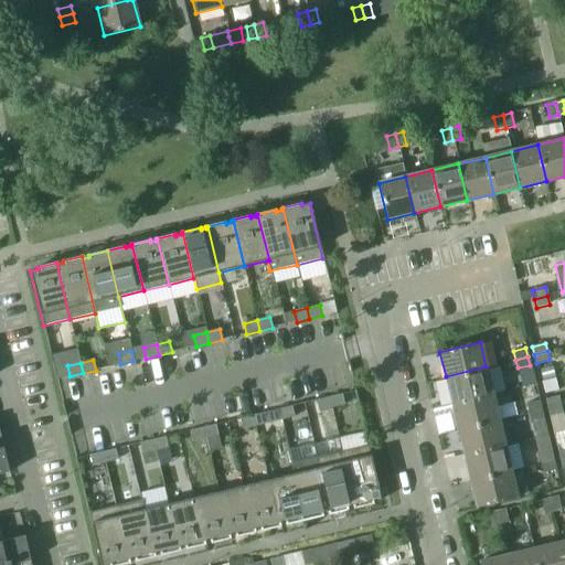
[(486,366),(446,376),(451,402),(492,392),(486,366)]
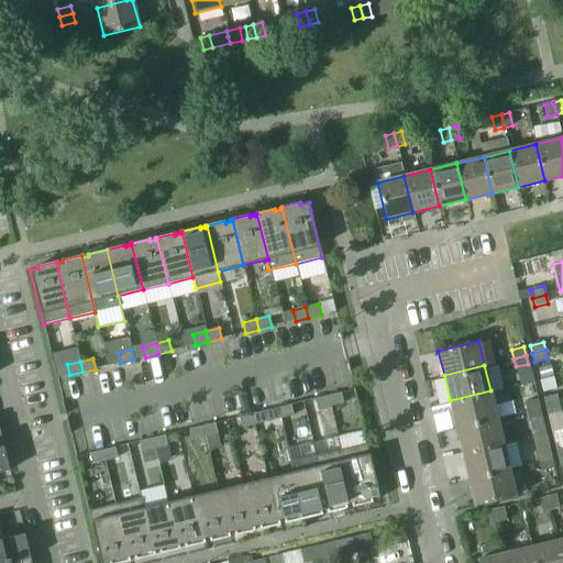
[(490,390),(450,400),(456,427),(497,417),(490,390)]
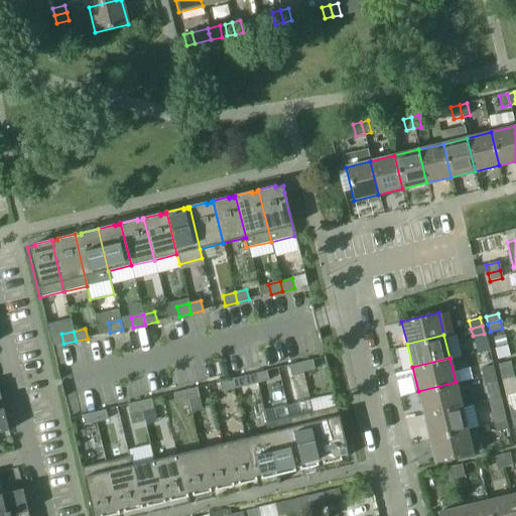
[(314,370),(311,360),(300,363),(302,373),(314,370)]
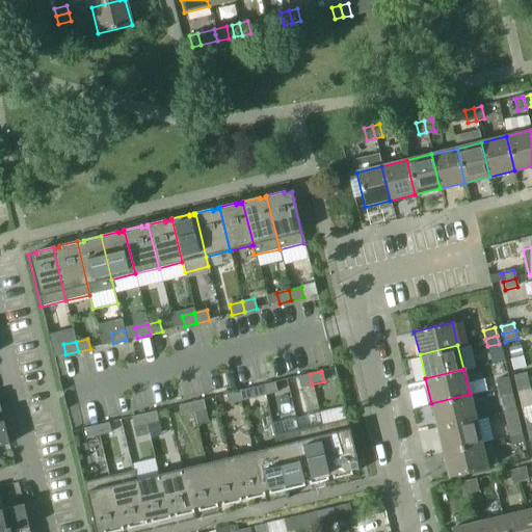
[(526,373),(513,376),(515,383),(527,380),(526,373)]
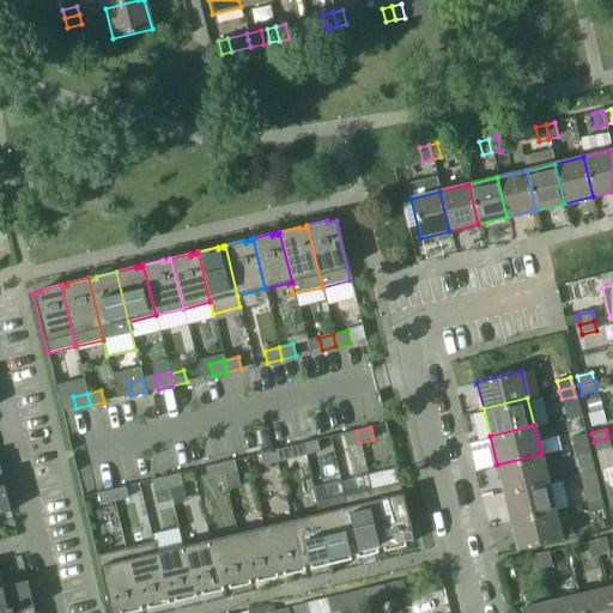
[(359,443),(357,431),(343,435),(345,447),(359,443)]
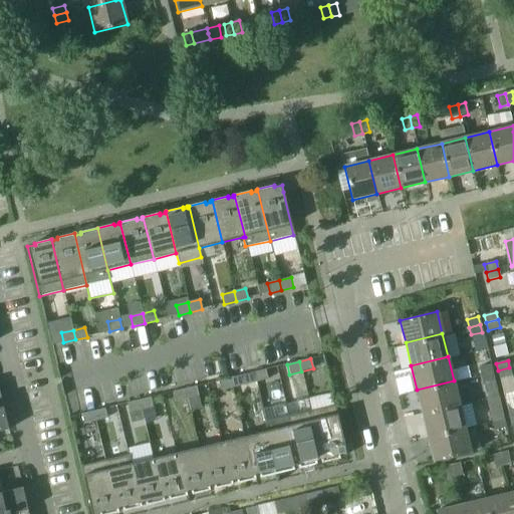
[(479,367),(480,374),(492,371),(490,364),(479,367)]
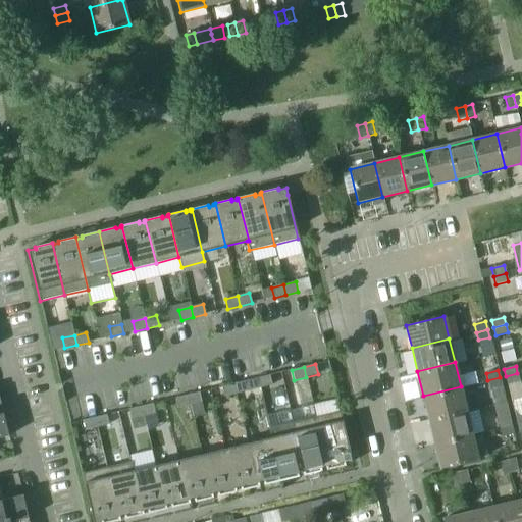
[(517,373),(506,376),(508,384),(519,381),(517,373)]
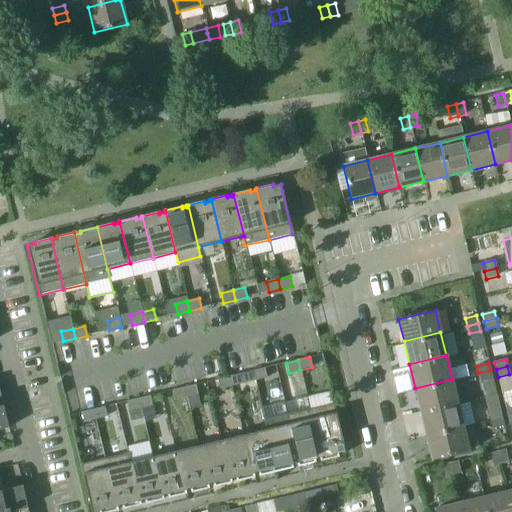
[(266,378),(264,368),(252,371),(254,381),(266,378)]
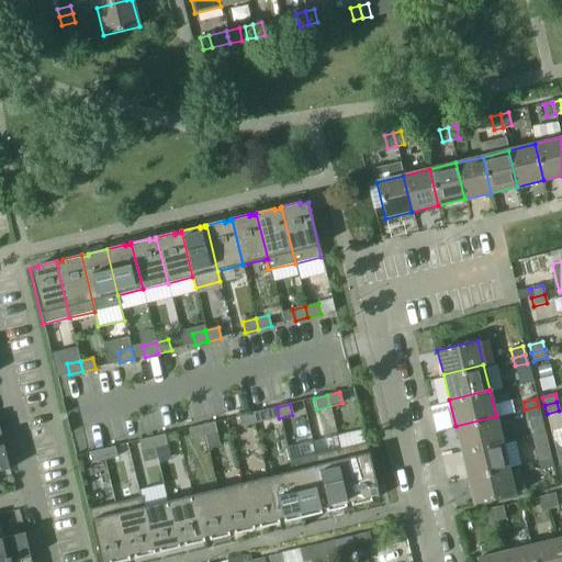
[(538,406),(525,409),(527,418),(540,415),(538,406)]
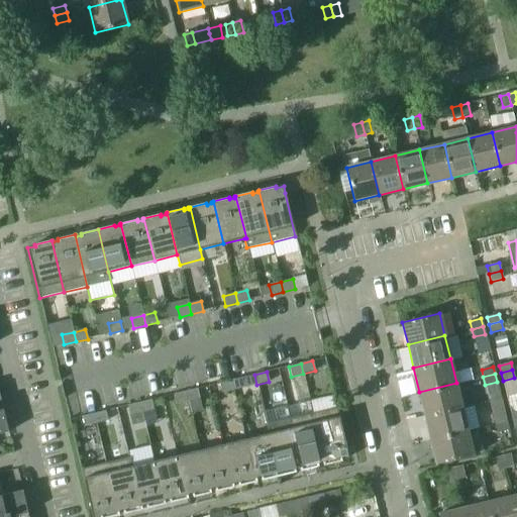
[(245,388),(242,378),(231,381),(233,390),(245,388)]
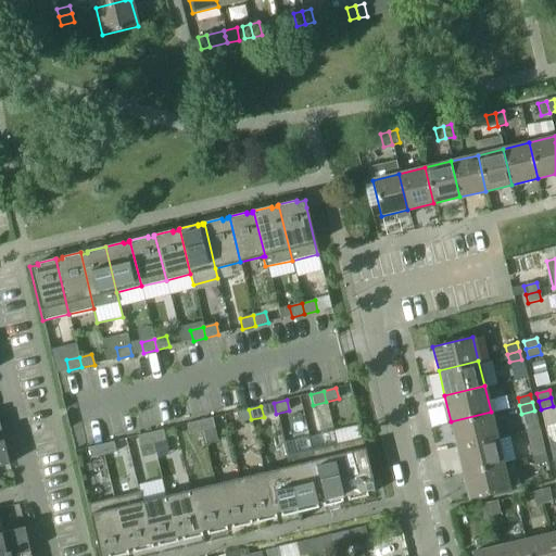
[(251,419),(249,409),(236,412),(238,422),(251,419)]
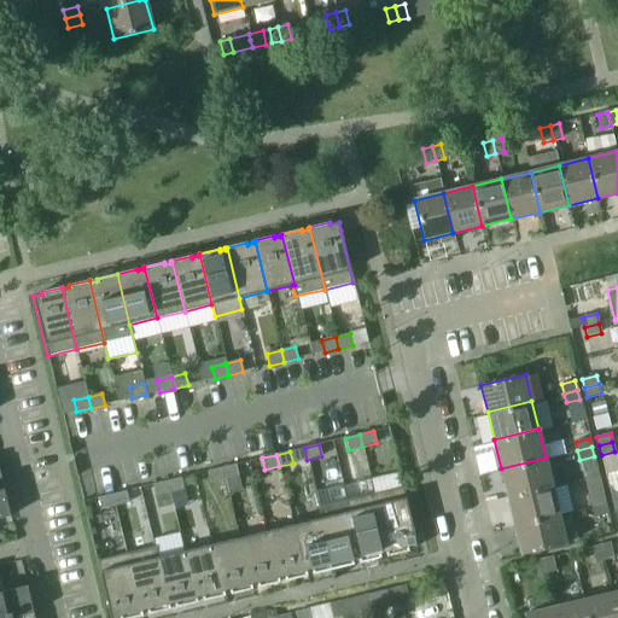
[(546,458),(501,468),(507,497),(552,487),(546,458)]
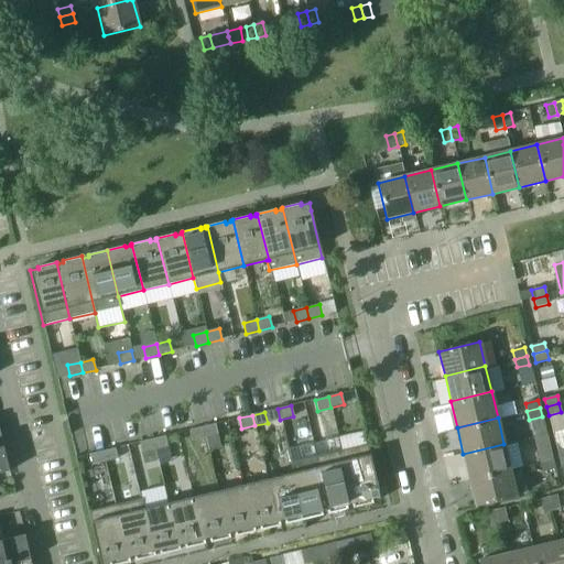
[(217,435),(215,424),(202,427),(205,437),(217,435)]
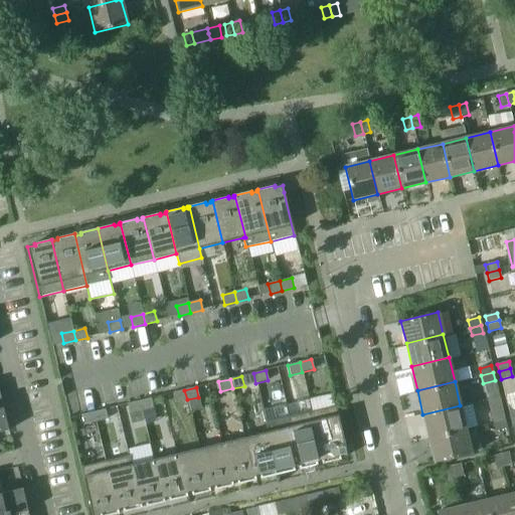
[(187,399),(184,390),(173,392),(175,402),(187,399)]
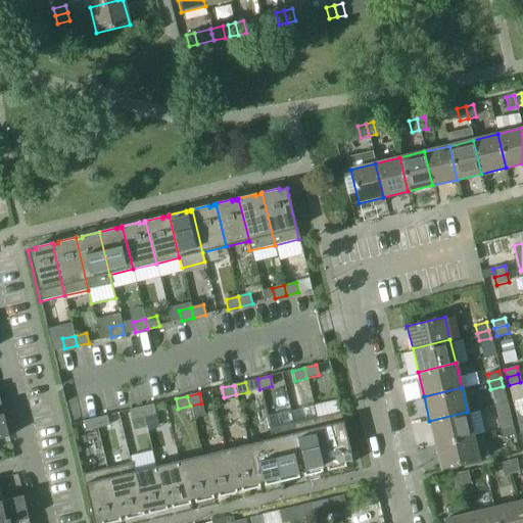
[(0,400),(0,438),(8,437),(0,400)]
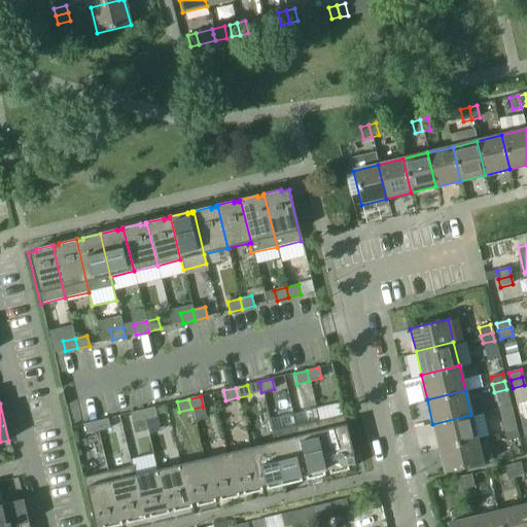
[(156,418),(154,408),(142,411),(144,420),(156,418)]
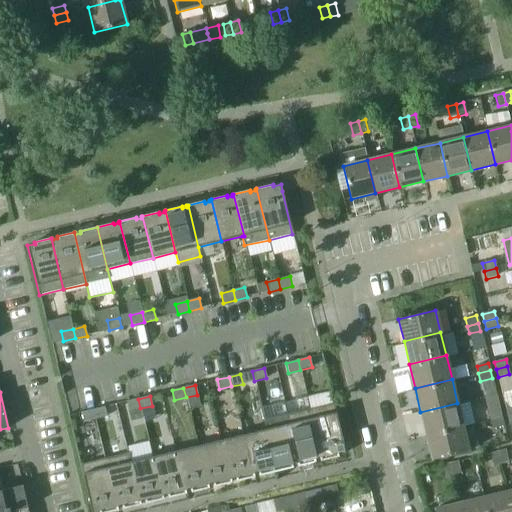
[(140,408),(138,399),(126,401),(128,411),(140,408)]
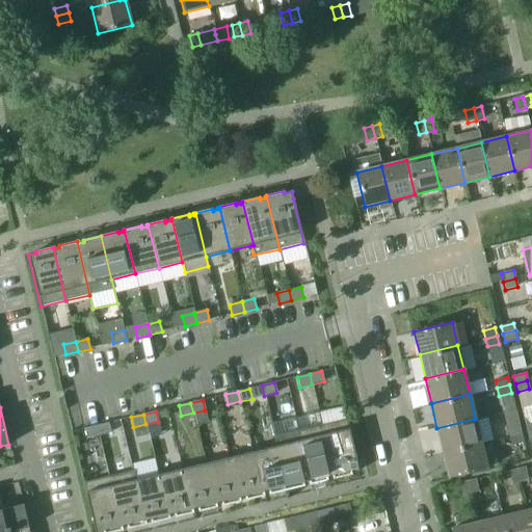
[(358,471),(350,435),(346,419),(321,425),(335,479),(351,475),(351,473),(358,471)]
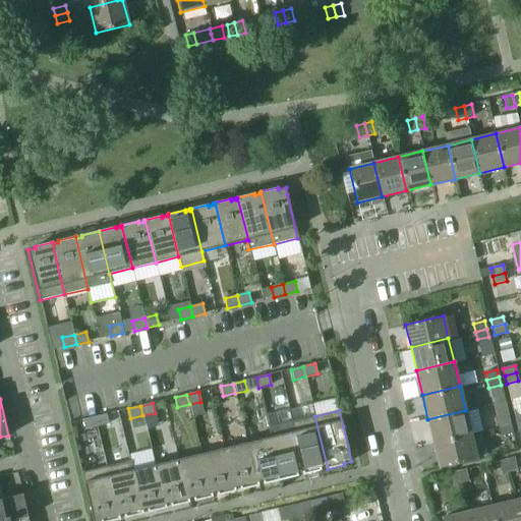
[(465,410),(427,419),(433,444),(471,435),(465,410)]
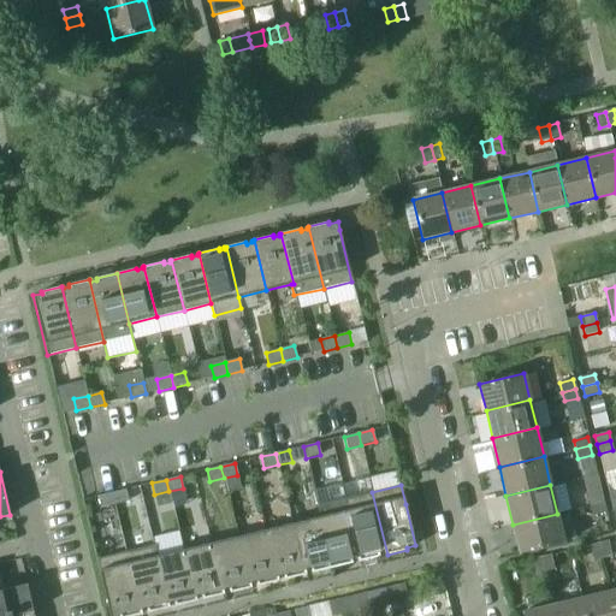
[(128,502),(125,490),(111,493),(114,504),(128,502)]
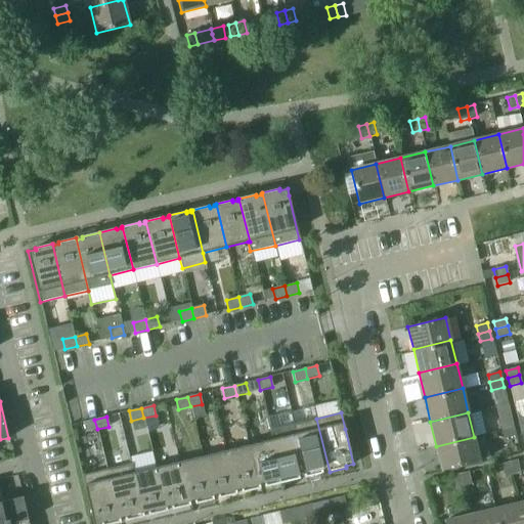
[(316,419),(294,425),(306,477),(323,473),(322,471),(328,470),(328,472),(330,472),(316,419)]
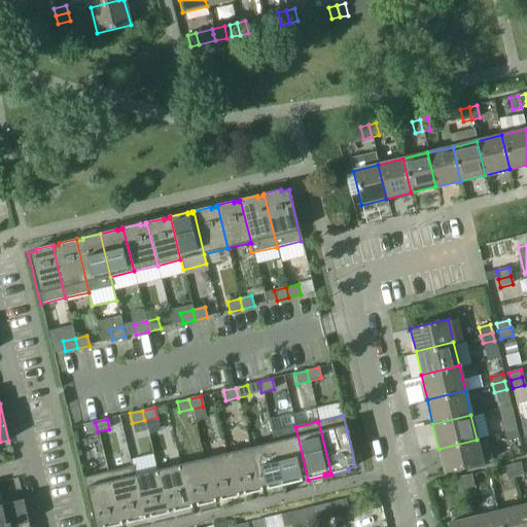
[(98,431),(95,422),(83,424),(85,434),(98,431)]
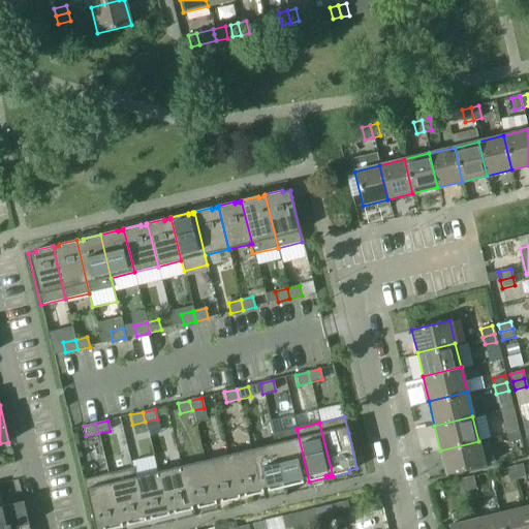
[(504,428),(506,435),(519,432),(517,425),(504,428)]
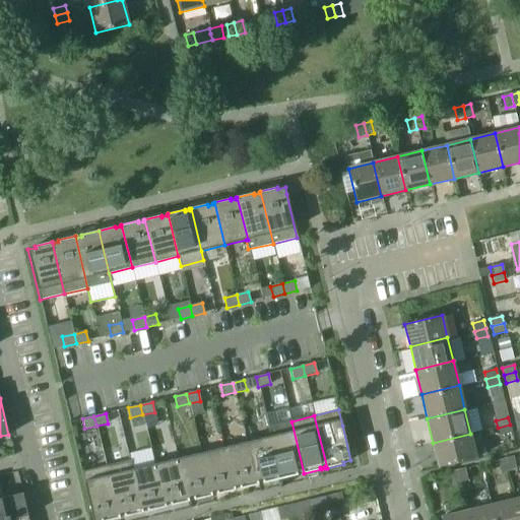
[(291,421),(268,427),(270,436),(280,479),(298,475),(297,473),(302,472),(303,473),(304,473),(291,421)]
